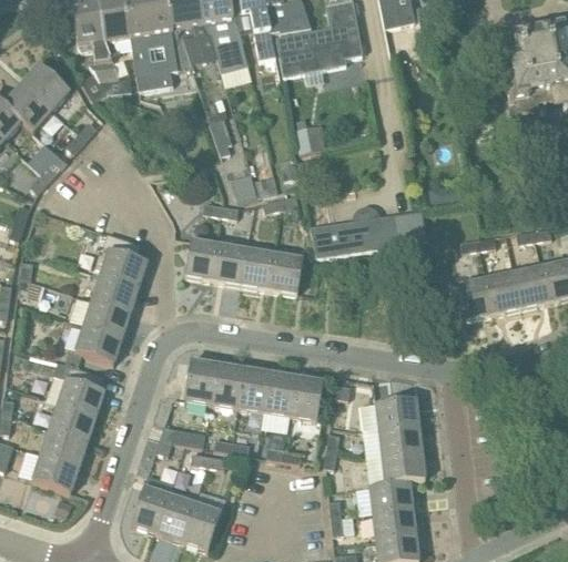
[(104,46),(98,0),(78,2),(72,11),(78,49),(80,52),(92,50),(93,63),(87,64),(92,73),(80,80),(93,102),(105,94),(131,92),(129,77),(118,77),(113,62),(112,62),(108,53),(104,46)]
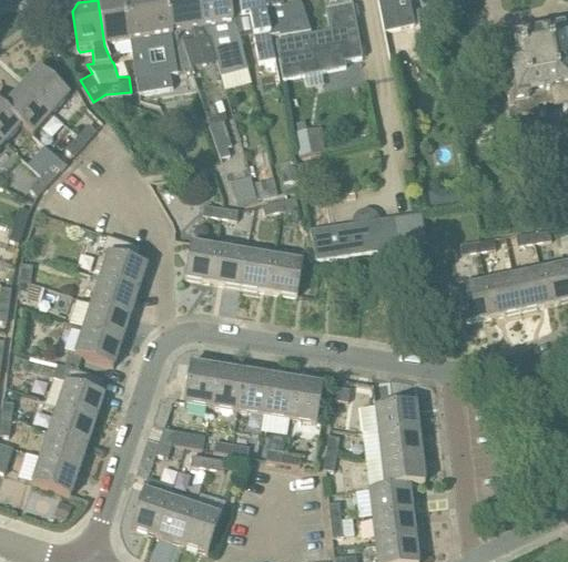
[(108,53),(132,50),(124,0),(98,0),(104,46),(108,53)]
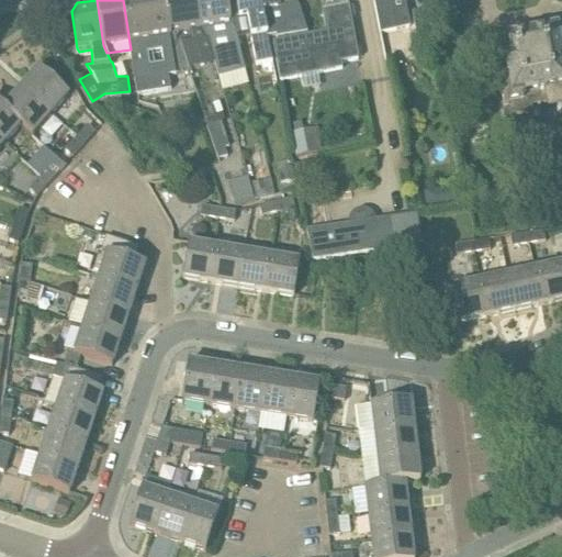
[(177,36),(170,37),(164,0),(123,0),(131,49),(138,98),(171,92),(170,81),(178,79),(176,70),(189,66),(177,36)]
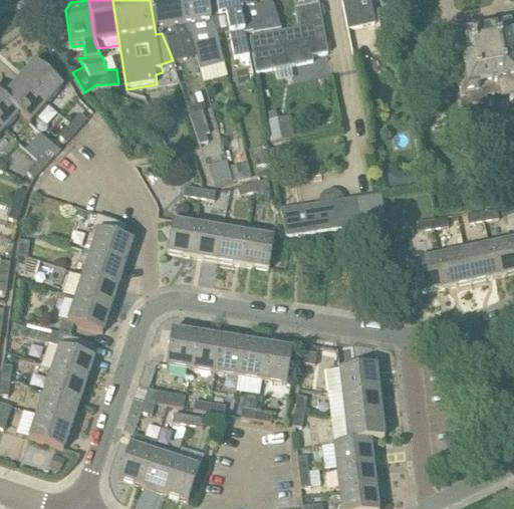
[(150,0),(156,34),(162,33),(173,60),(196,53),(189,28),(186,29),(183,21),(179,0),(150,0)]
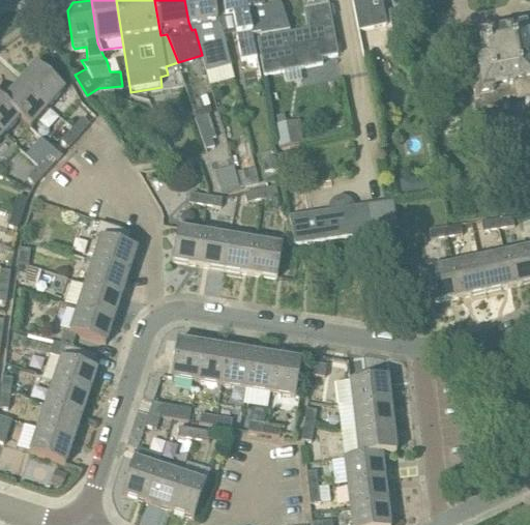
[(217,20),(214,0),(184,0),(188,22),(192,30),(195,29),(202,55),(207,69),(231,62),(222,26),(217,20)]
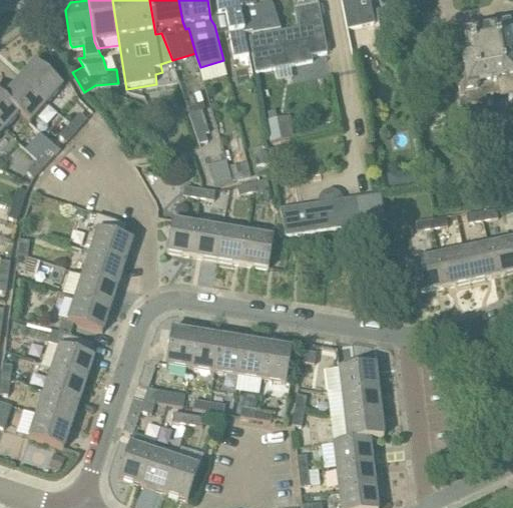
[(235,54),(247,51),(243,33),(236,0),(215,0),(217,13),(225,11),(228,31),(230,30),(235,54)]
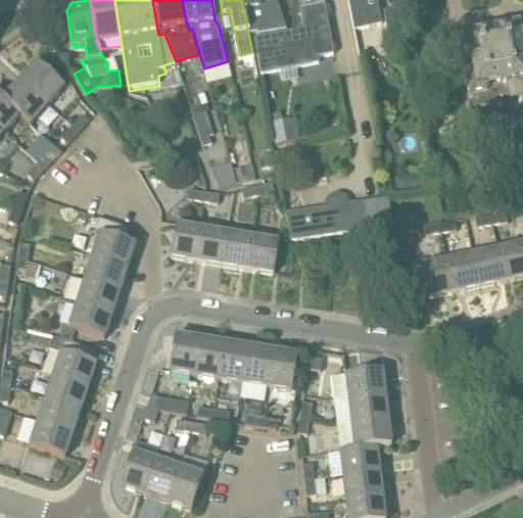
[(241,0),(248,31),(255,30),(256,32),(286,26),(279,6),(276,0),(241,0)]
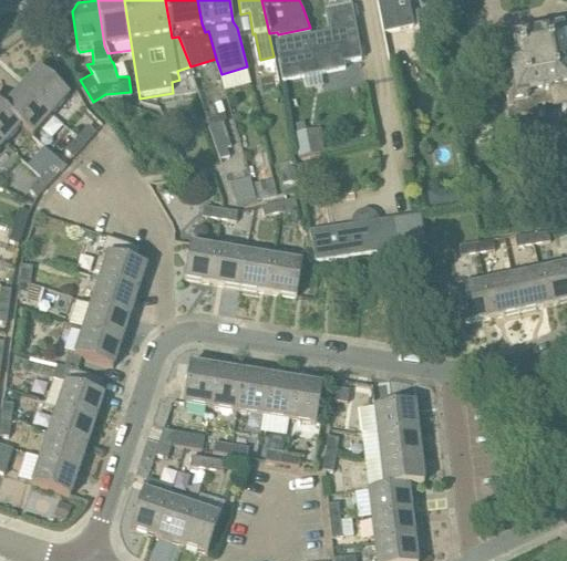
[(343,58),(361,54),(351,0),(323,0),(329,28),(275,38),(282,74),(344,63),(343,58)]
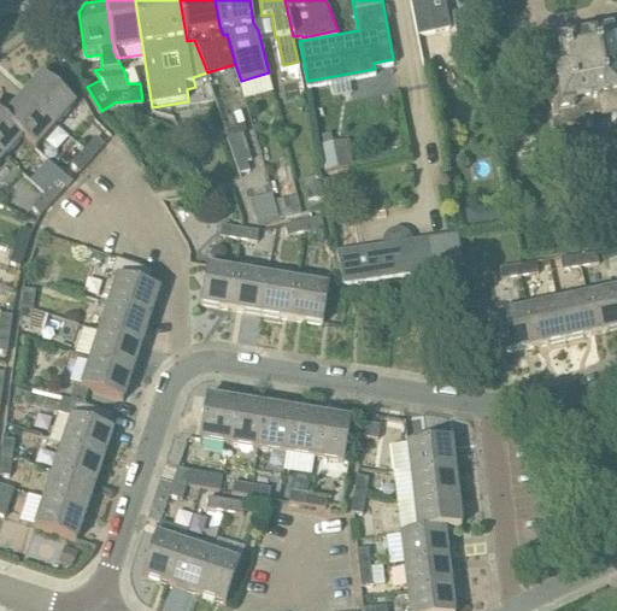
[(412,0),(418,30),(450,25),(445,0),(412,0)]
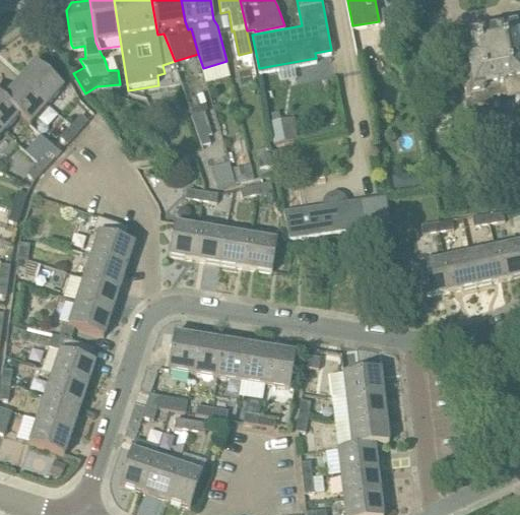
[(386,31),(399,29),(395,5),(382,7),(386,31)]
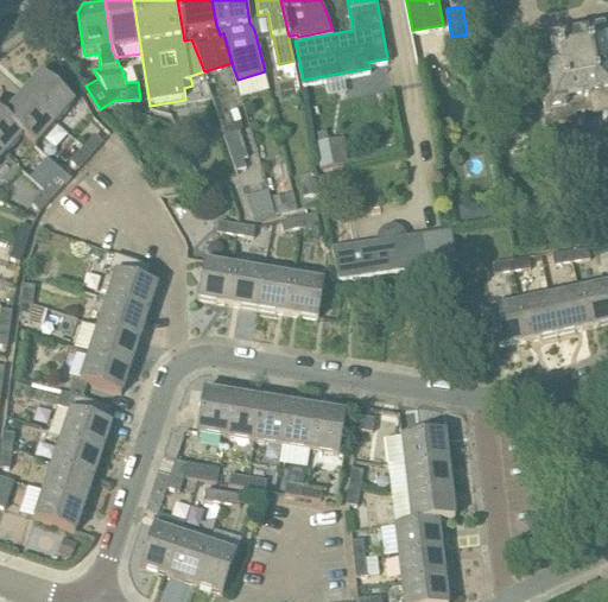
[(538,24),(537,24),(545,64),(534,65),(544,112),(550,111),(552,122),(576,118),(575,111),(590,108),(591,114),(607,111),(607,13),(602,19),(601,11),(538,24)]
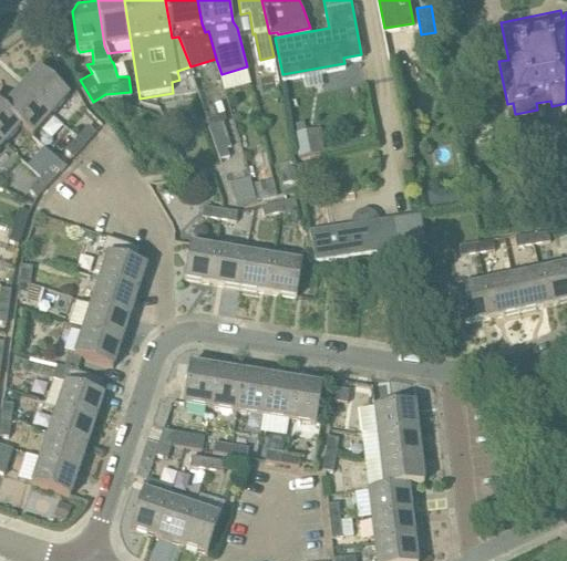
[(21,86),(52,114),(70,92),(40,66),(21,86)]
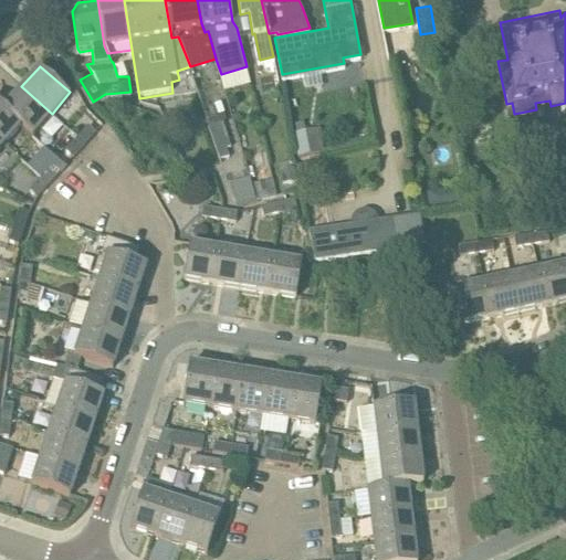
[(0,102),(34,134),(52,114),(21,86),(4,105),(0,101),(0,102)]
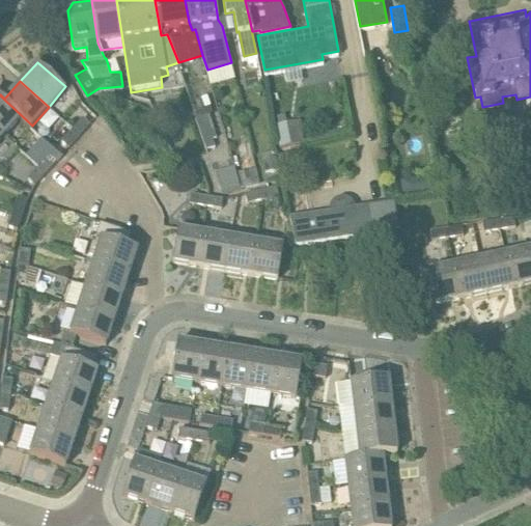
[(32,126),(0,95),(0,129),(4,134),(6,132),(21,115),(32,126)]
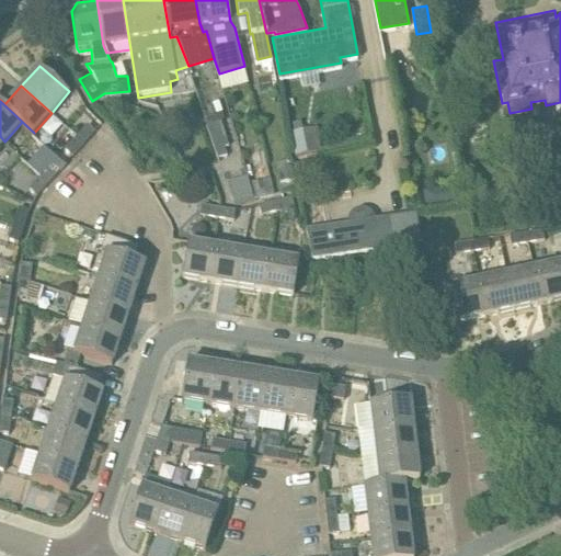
[(216,151),(231,147),(220,114),(225,113),(221,104),(203,111),(216,151)]
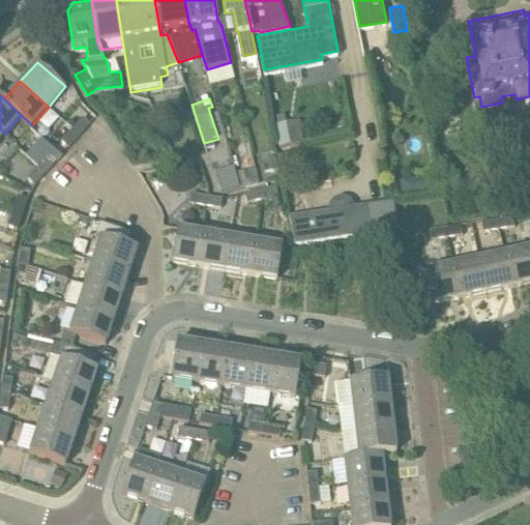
[(272,112),(274,120),(287,117),(285,109),(272,112)]
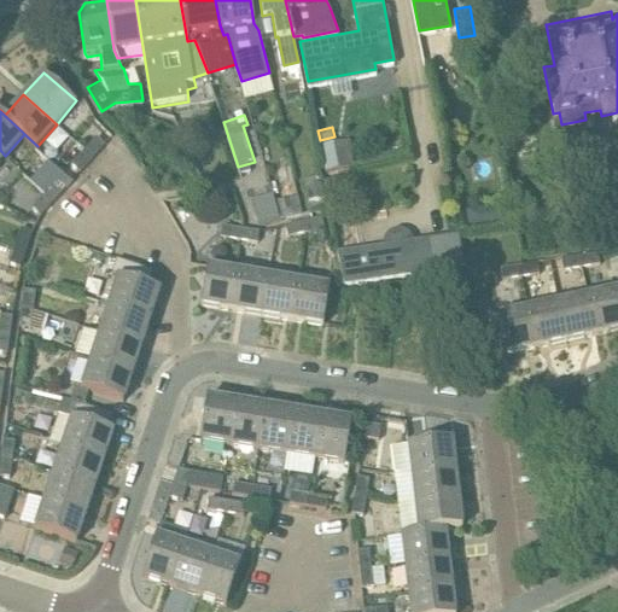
[(85,147),(93,155),(104,141),(95,134),(85,147)]
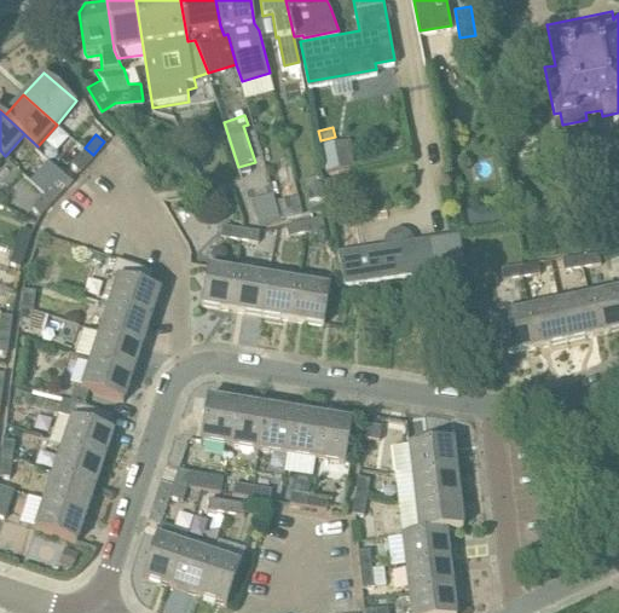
[(346,134),(335,137),(320,140),(327,167),(352,160),(346,134)]
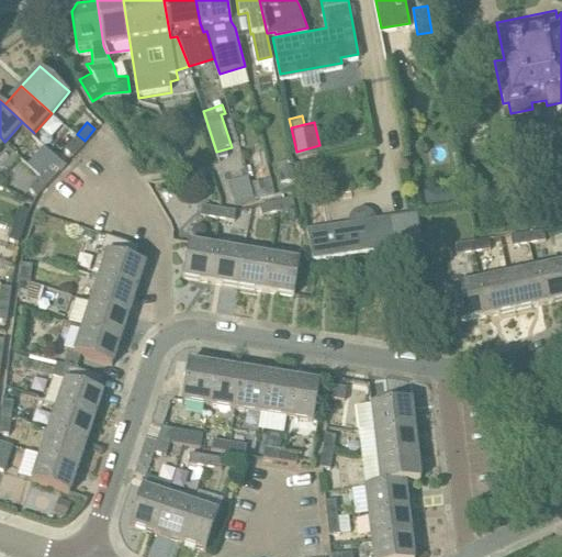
[(74,154),(85,141),(77,134),(66,147),(74,154)]
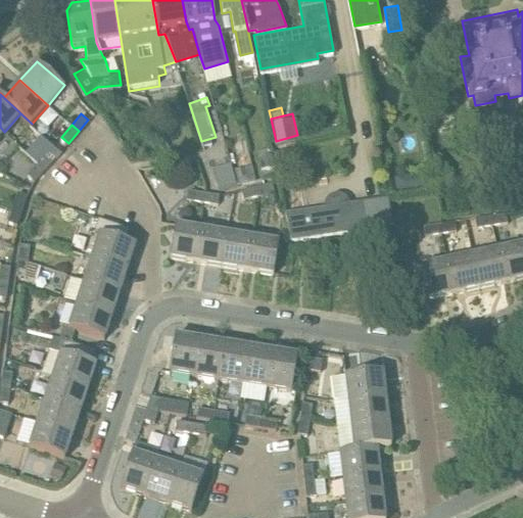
[(274,149),(277,163),(292,159),(289,145),(274,149)]
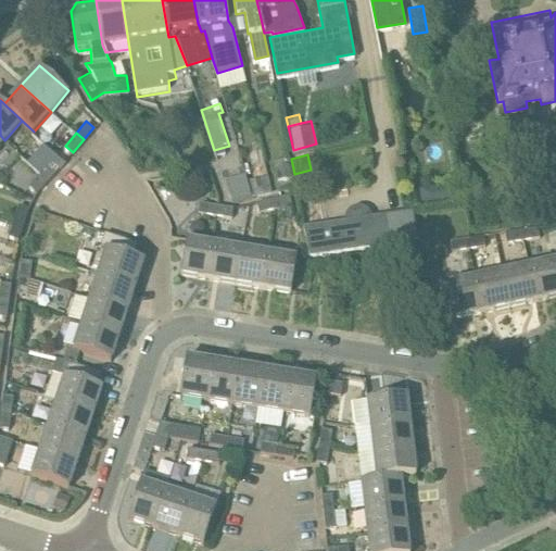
[(40,171),(48,178),(59,165),(51,159),(40,171)]
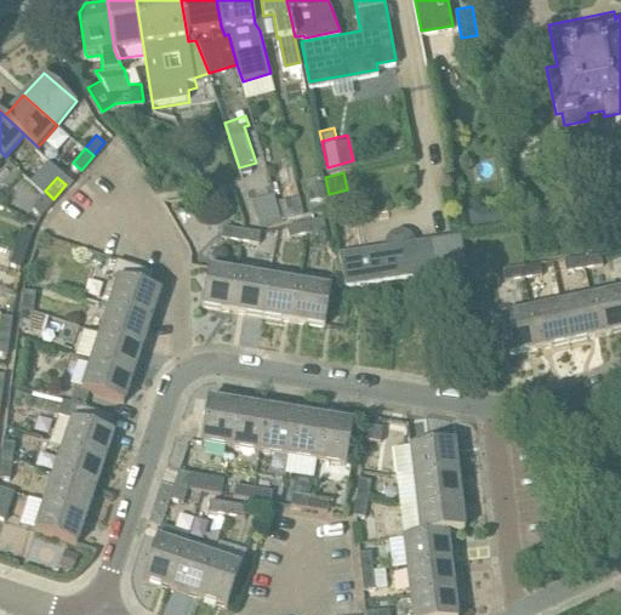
[(308,182),(311,197),(326,193),(323,178),(308,182)]
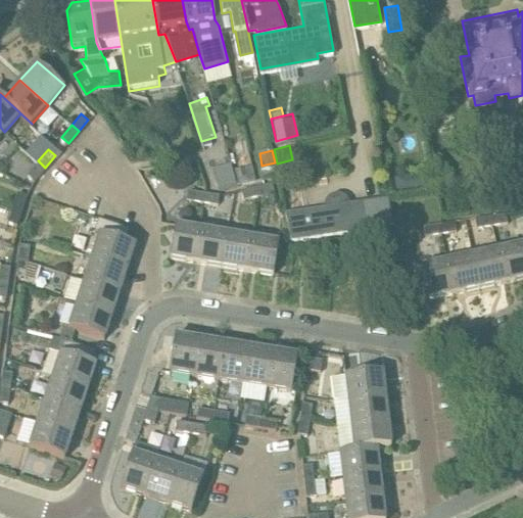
[(35,179),(45,168),(38,160),(27,173),(35,179)]
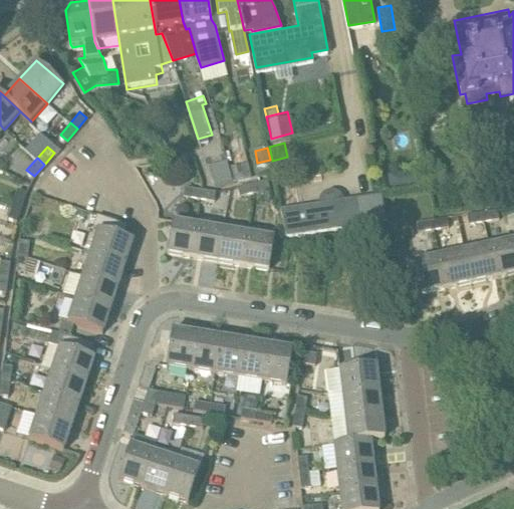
[(232,180),(251,176),(248,159),(229,162),(232,180)]
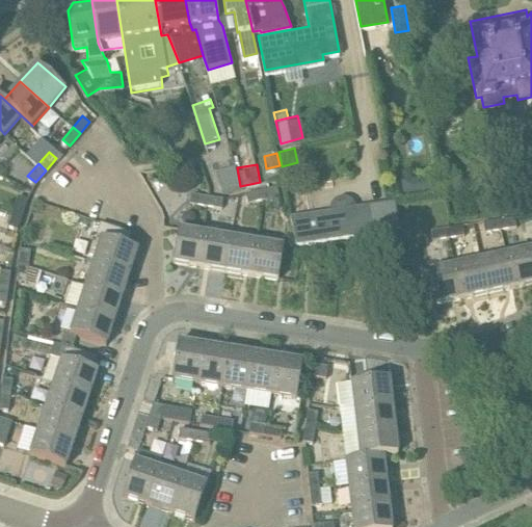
[(433,172),(402,178),(405,196),(436,190),(433,172)]
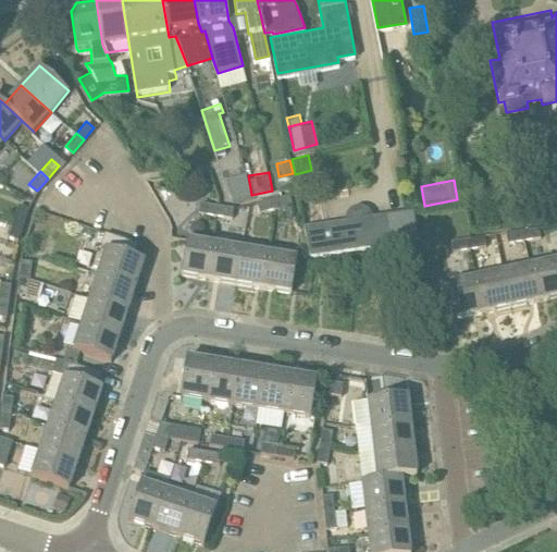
[(276,194),(275,206),(292,201),(289,191),(276,194)]
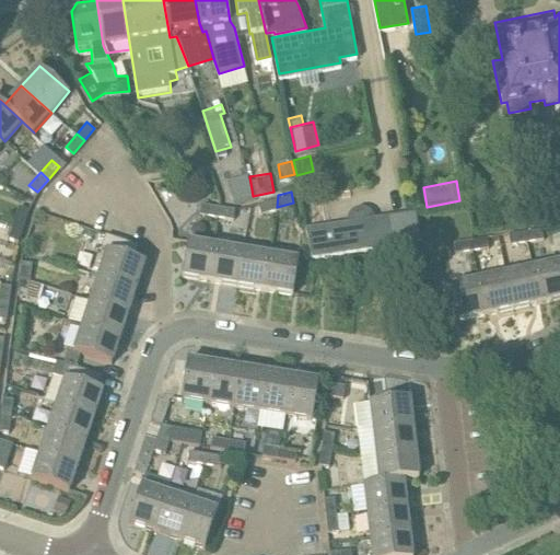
[(260,210),(277,207),(278,195),(258,200),(260,210)]
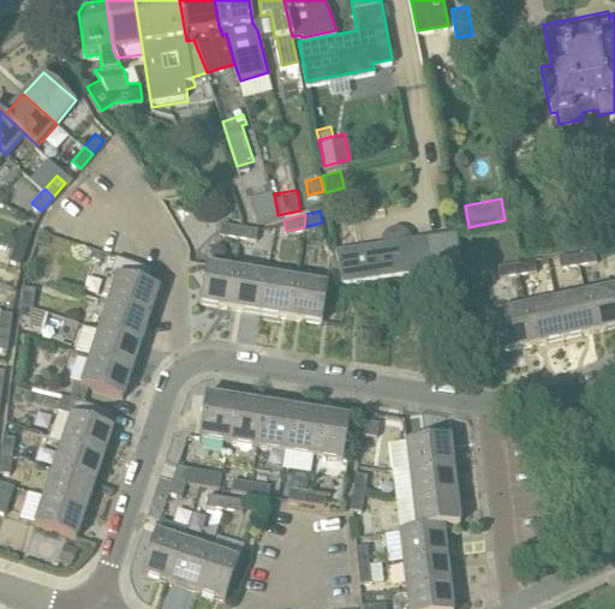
[(239,234),(240,224),(221,221),(220,232),(239,234)]
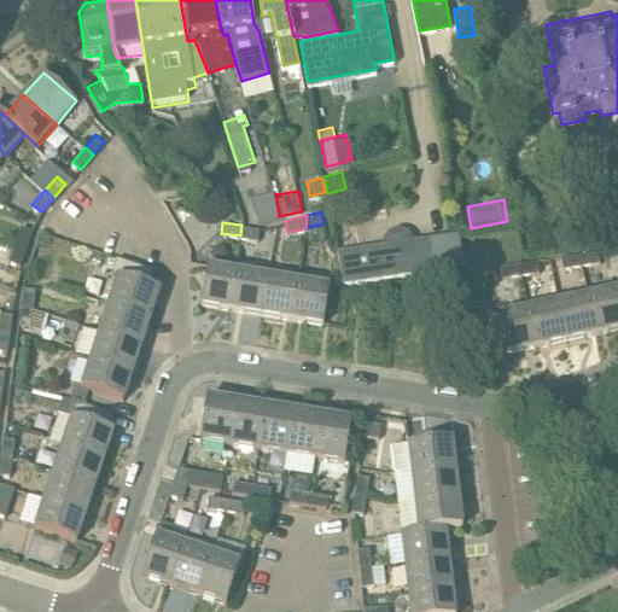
[(16,243),(25,245),(31,227),(22,225),(16,243)]
